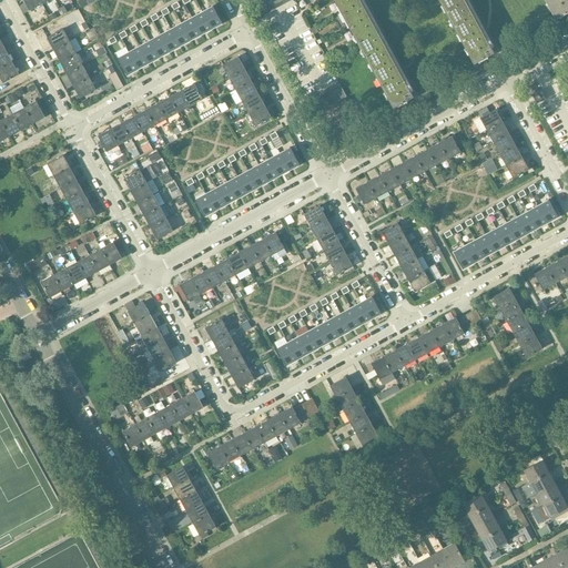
[(41,3),(39,0),(23,0),(26,2),(29,10),(41,3)]
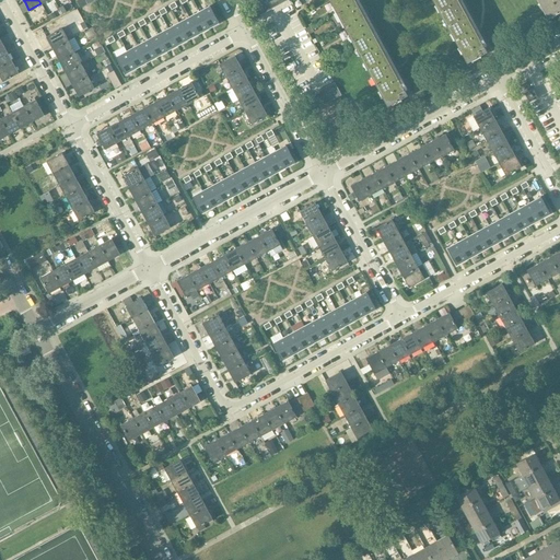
[(258,0),(257,0),(253,3),(259,15),(266,12),(258,0)]
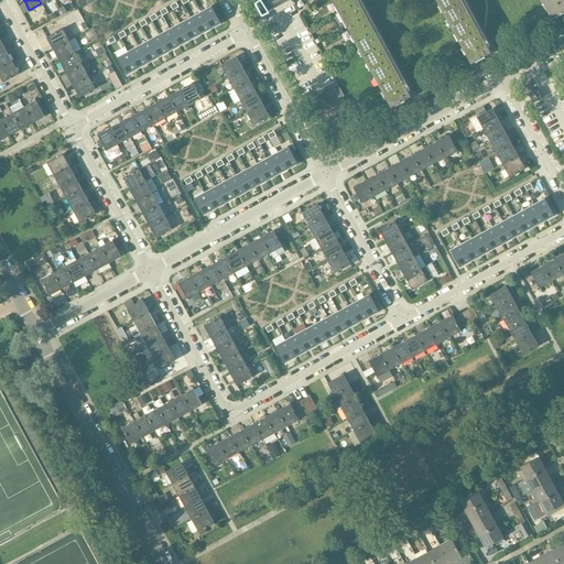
[(268,0),(260,0),(268,12),(273,9),(268,0)]
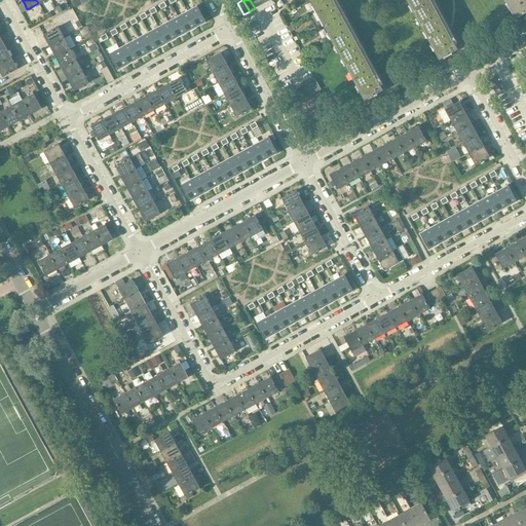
[(257,0),(250,0),(255,8),(260,5),(257,0)]
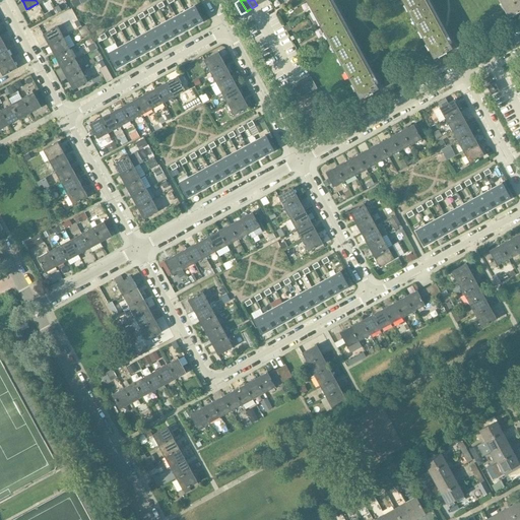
[(378,88),(338,14),(329,0),(306,0),(360,99),(378,88)]
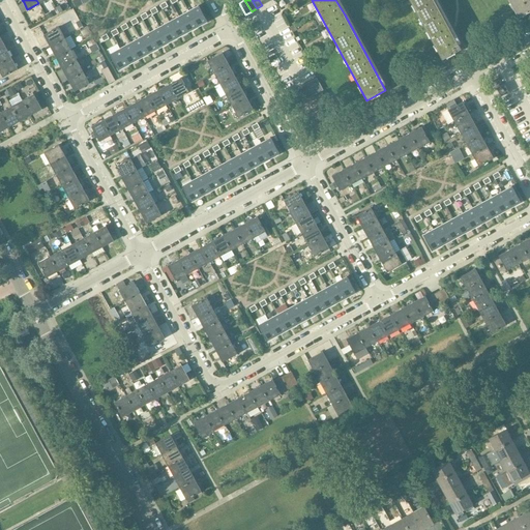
[(461,49),(434,0),(409,0),(442,59),(461,49)]
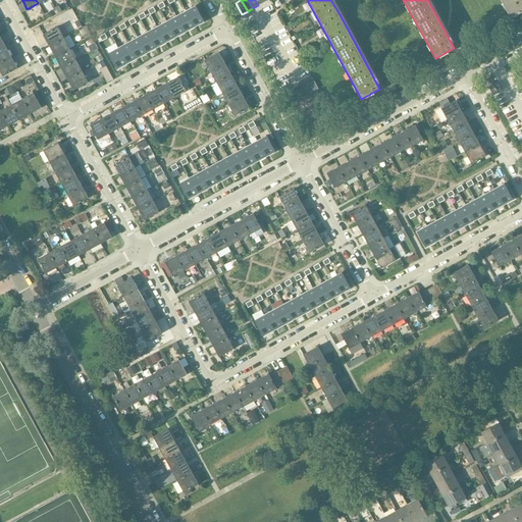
[(521,10),(521,0),(501,0),(511,16),(521,10)]
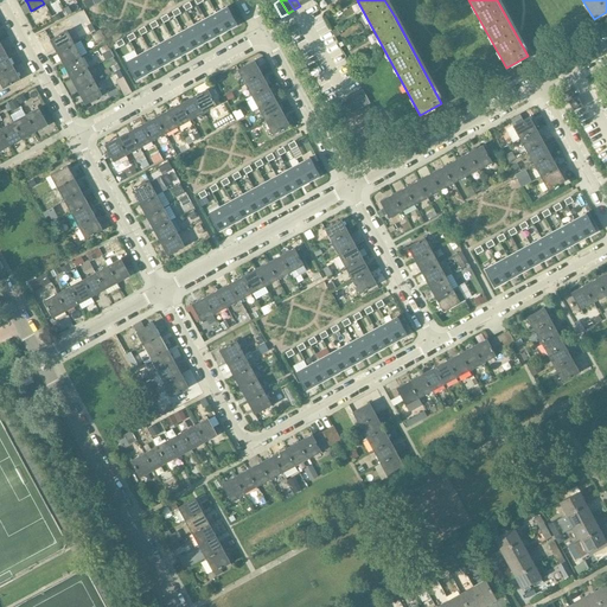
[(31,11),(27,2),(20,6),(25,14),(31,11)]
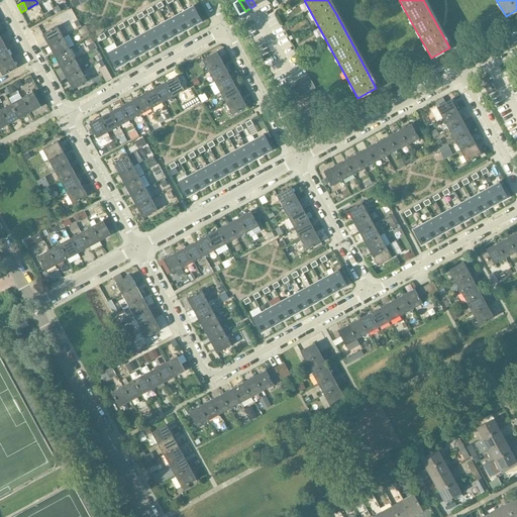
[(194,5),(184,11),(193,26),(202,21),(194,5)]
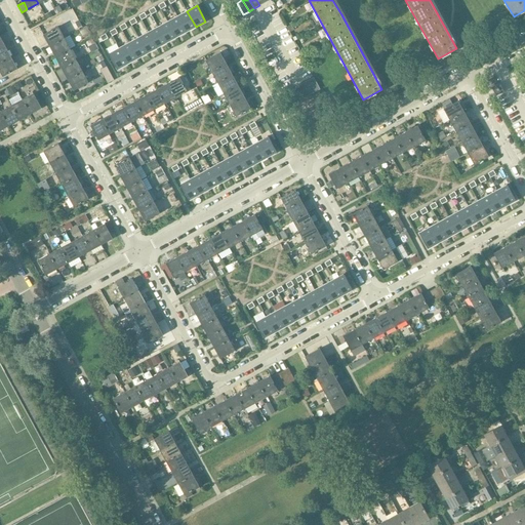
[(187,11),(177,16),(186,32),(196,27),(187,11)]
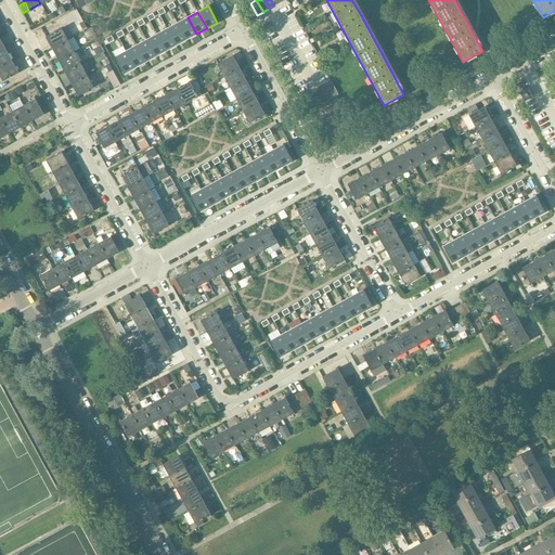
[(188,17),(177,23),(186,39),(196,34),(188,17)]
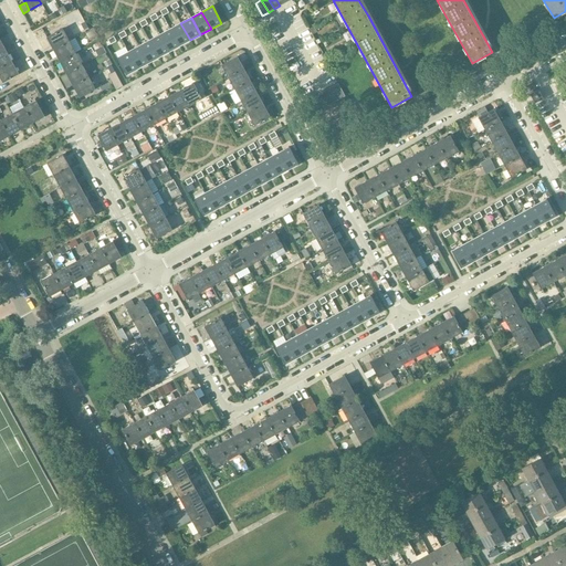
[(180,23),(170,29),(179,46),(190,40),(180,23)]
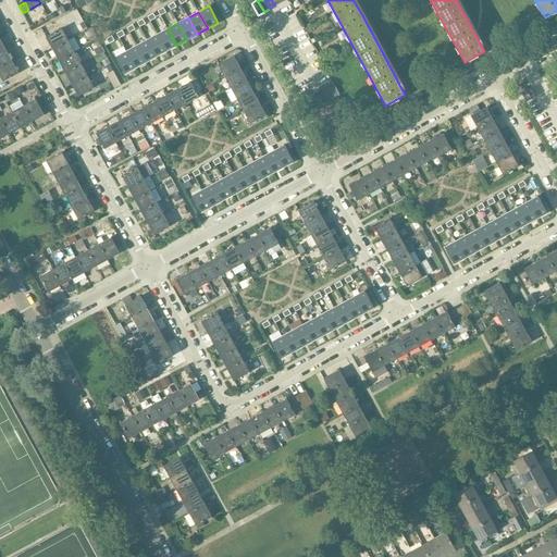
[(46,37),(52,49),(67,40),(61,28),(46,37)]
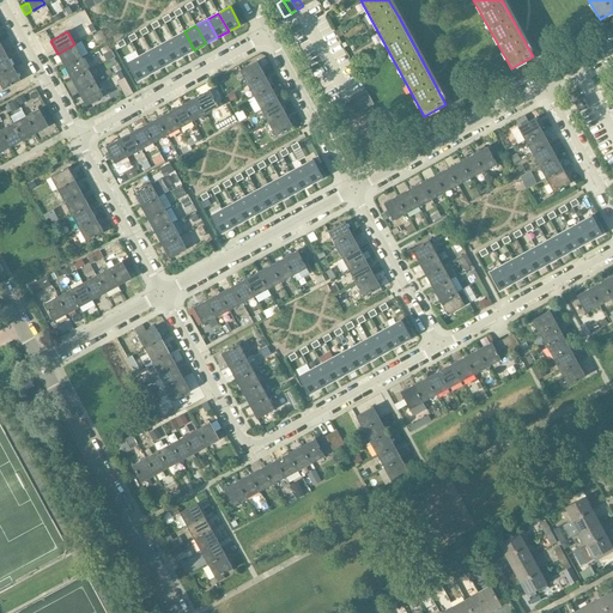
[(101,31),(92,36),(96,43),(104,38),(101,31)]
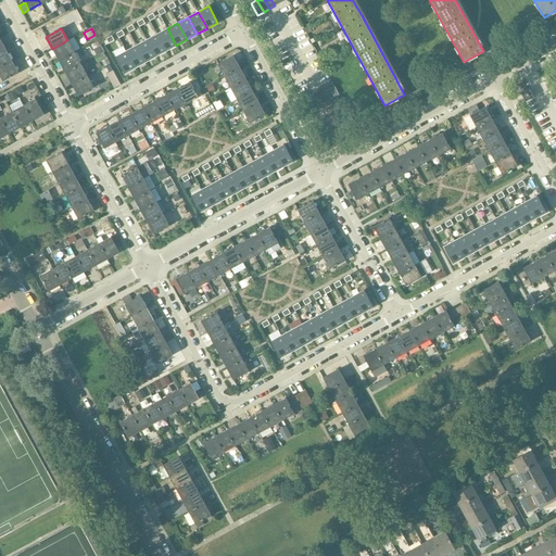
[(167,28),(156,34),(166,51),(176,46),(167,28)]
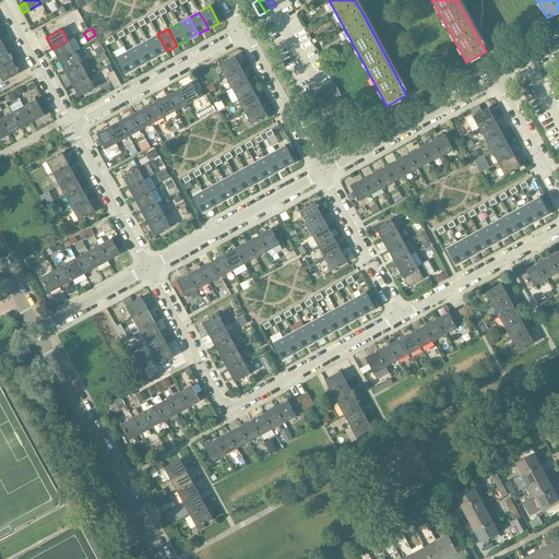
[(157,34),(147,39),(156,57),(167,51),(157,34)]
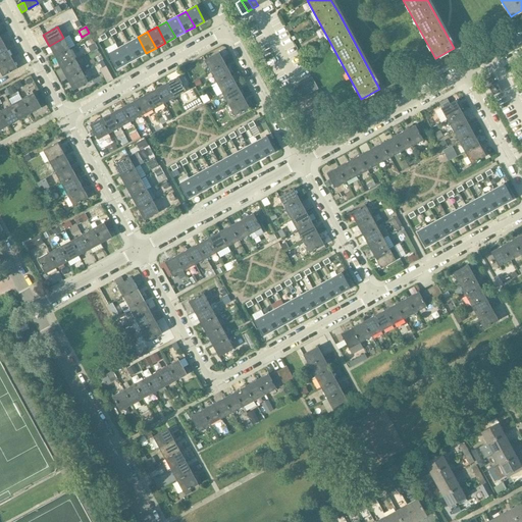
[(138,37),(127,43),(137,58),(146,53),(138,37)]
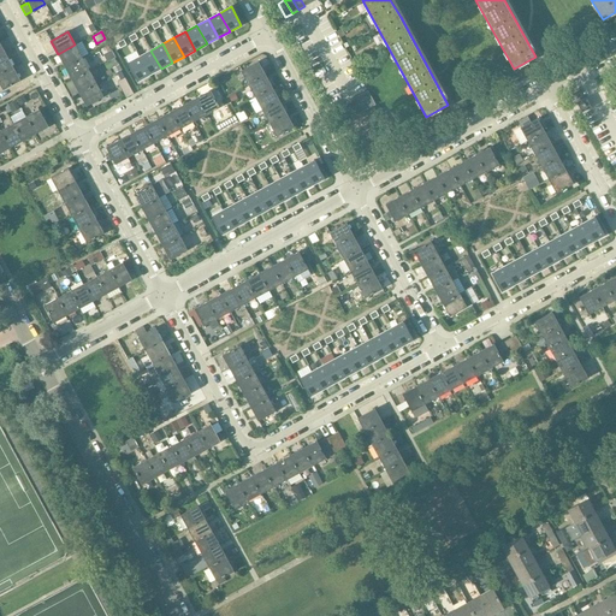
[(75,45),(58,54),(65,67),(82,58),(75,45)]
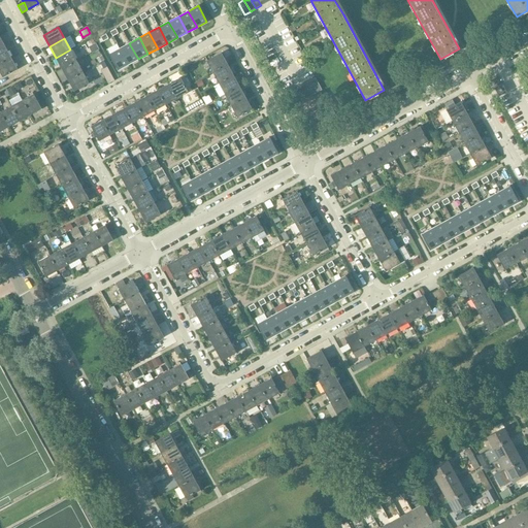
[(129,43),(120,48),(128,64),(138,59),(129,43)]
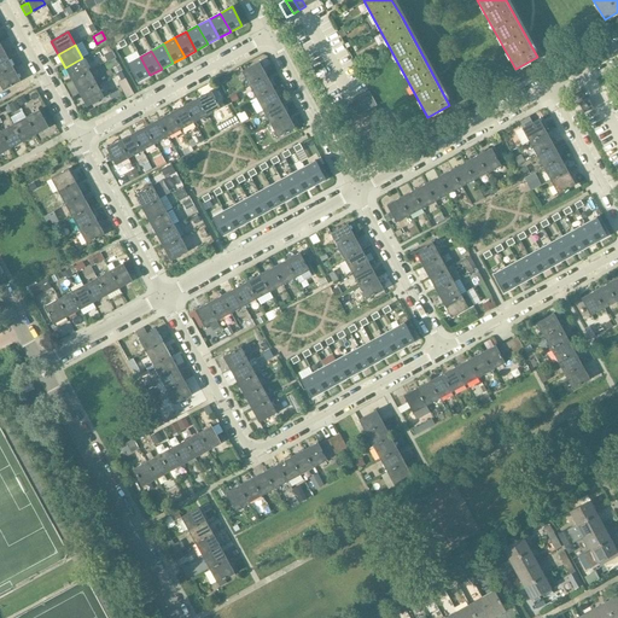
[(6,54),(0,57),(0,75),(13,68),(6,54)]
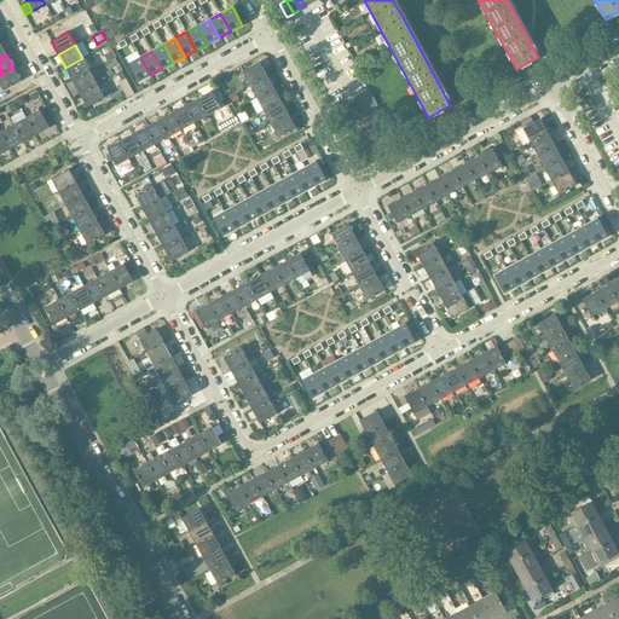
[(140,57),(128,63),(138,82),(150,75),(140,57)]
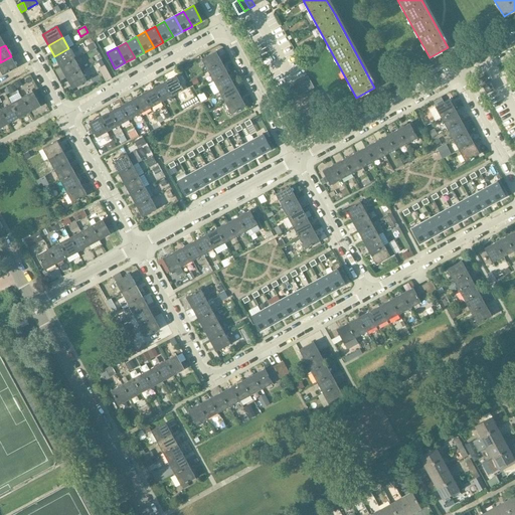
[(68,48),(54,56),(60,66),(74,59),(68,48)]
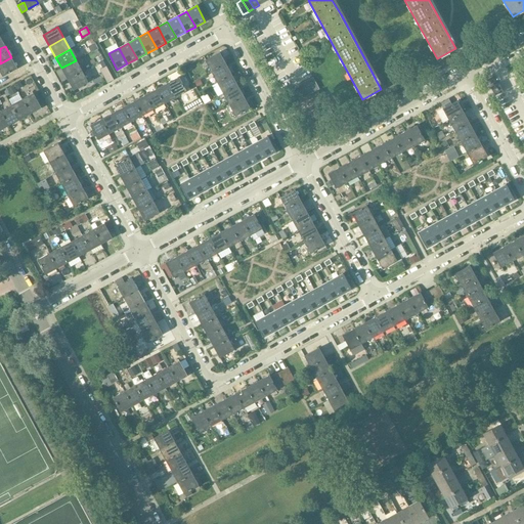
[(220,52),(205,60),(211,72),(225,63),(220,52)]
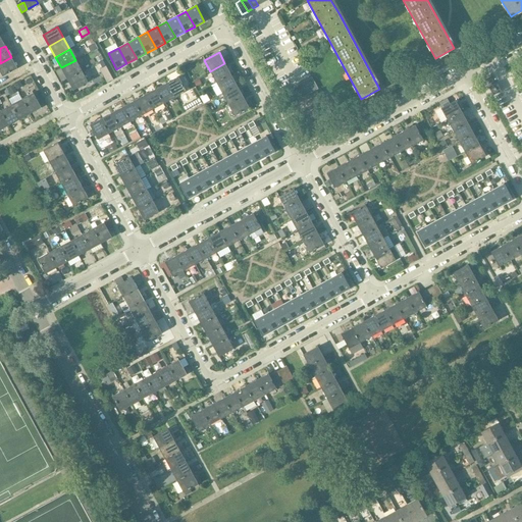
[(11,57),(0,63),(0,70),(3,76),(17,68),(11,57)]
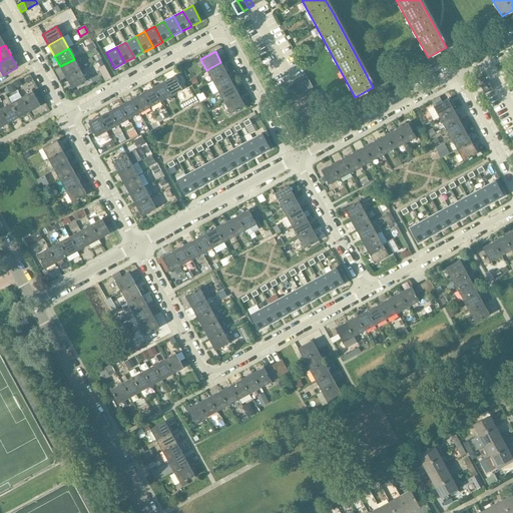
[(74,59),(60,66),(66,77),(80,70),(74,59)]
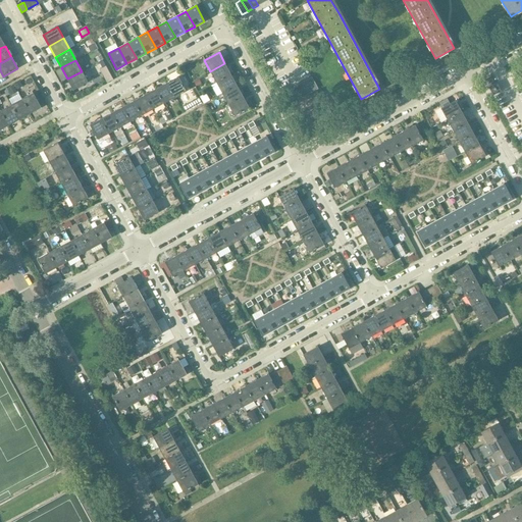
[(224,63),(210,71),(216,83),(230,74),(224,63)]
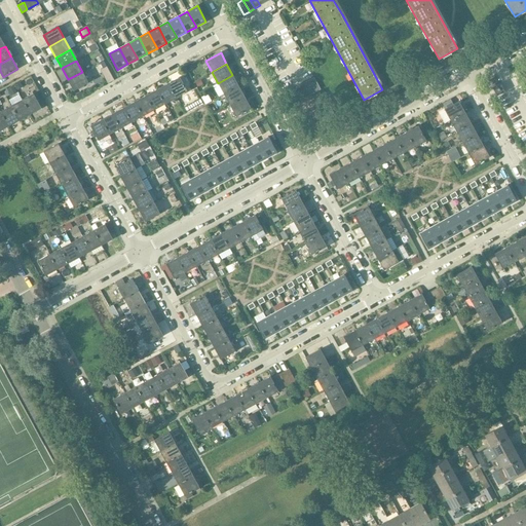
[(103,69),(101,70),(109,83),(114,80),(107,67),(103,69)]
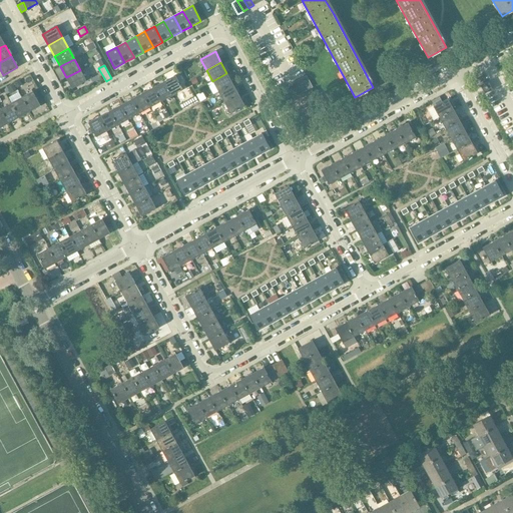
[(80,70),(66,77),(72,88),(86,80),(80,70)]
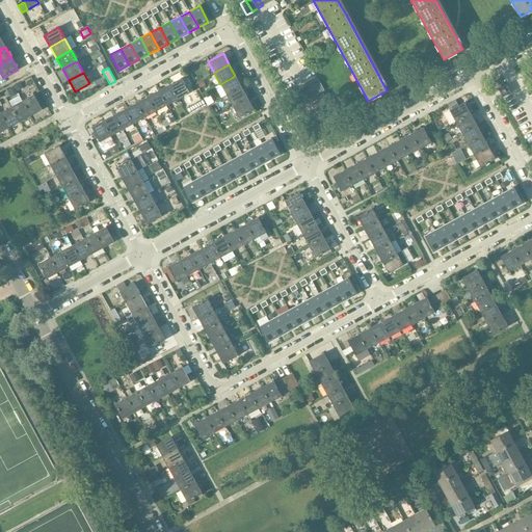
[(525,74),(520,76),(521,78),(525,85),(530,82),(526,75),(525,74)]
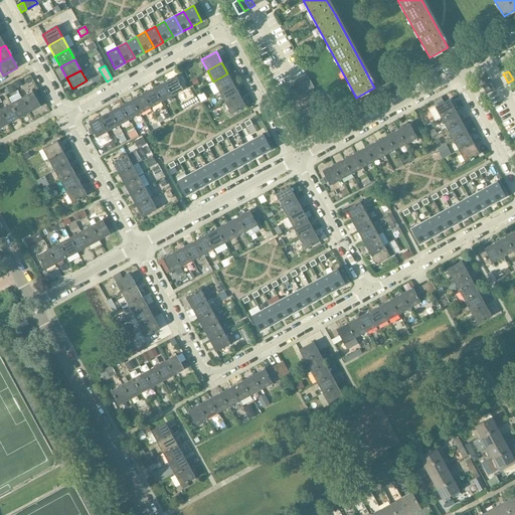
[(227,73),(213,81),(219,92),(233,84),(227,73)]
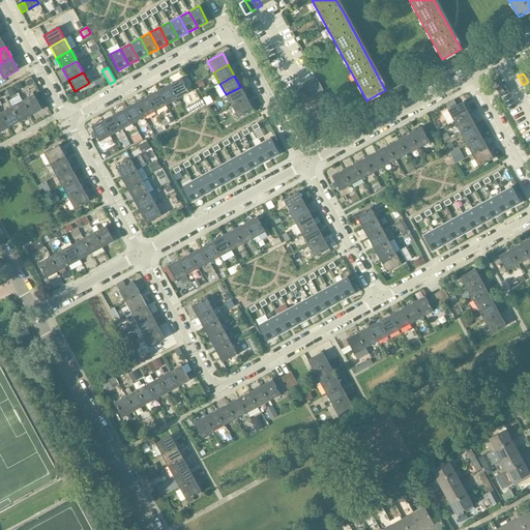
[(181,78),(170,84),(177,98),(189,92),(181,78)]
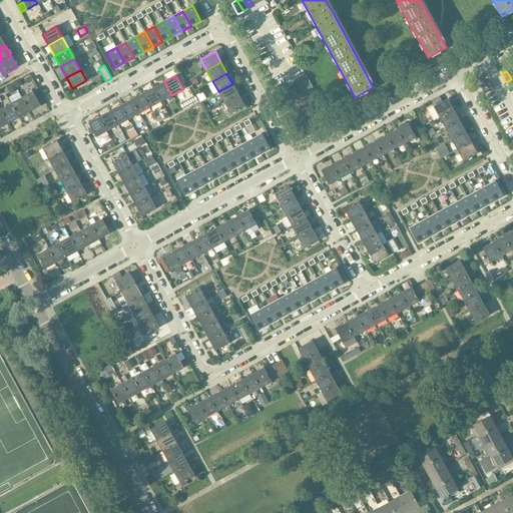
[(306,76),(301,78),(307,90),(313,87),(306,76)]
